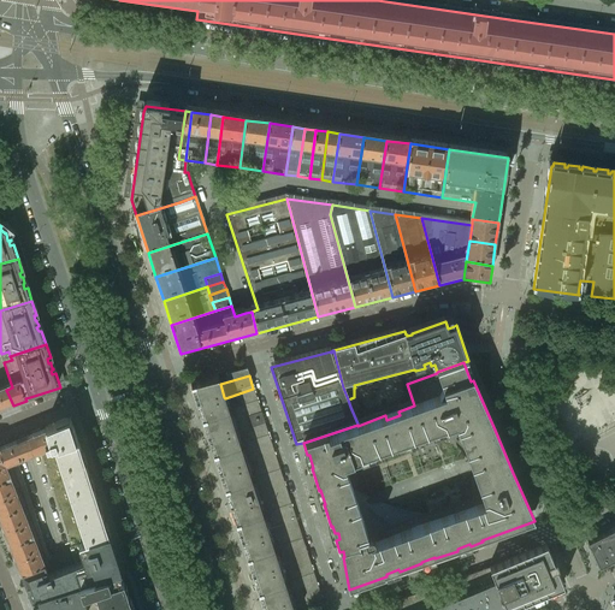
[(225,398),(224,397),(220,384),(219,382),(193,389),(193,390),(195,390),(206,421),(203,422),(259,406),(253,389),(225,398)]
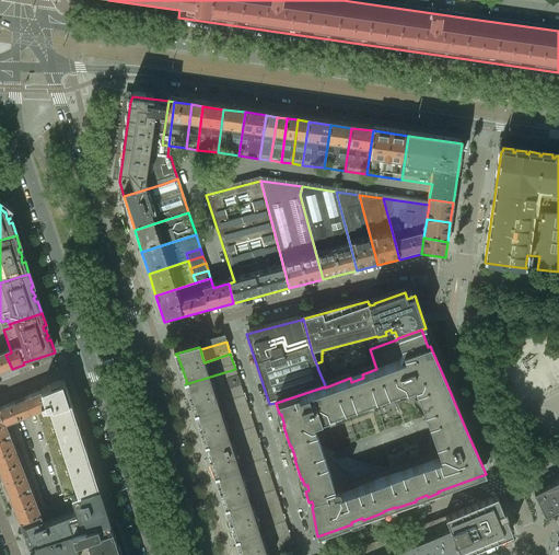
[(0,373),(7,371),(11,369),(12,369),(6,355),(1,357),(0,357),(0,373)]
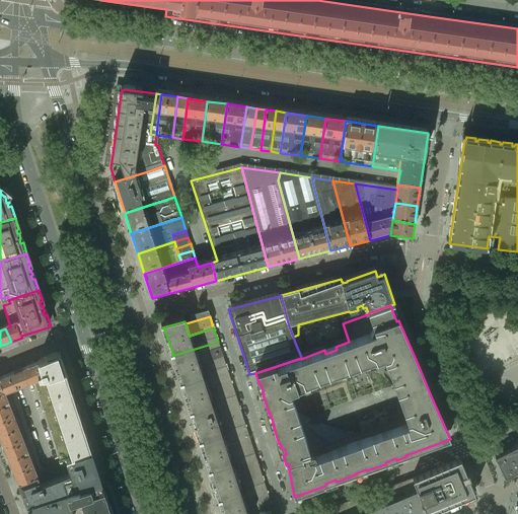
[(218,342),(171,356),(171,357),(173,357),(182,384),(180,384),(180,385),(227,370),(224,360),(212,364),(210,355),(221,352),(218,342)]
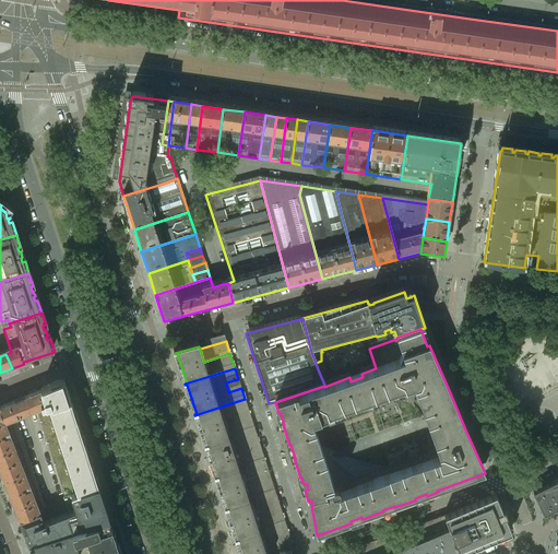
[(238,379),(226,382),(228,392),(241,388),(238,379)]
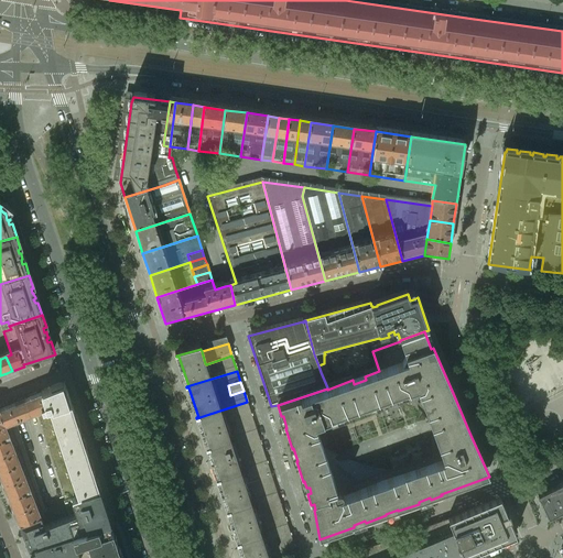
[(93,471),(79,428),(73,407),(72,406),(69,398),(66,387),(61,389),(42,395),(42,396),(25,403),(31,418),(38,416),(66,504),(65,504),(66,505),(100,494),(93,471)]
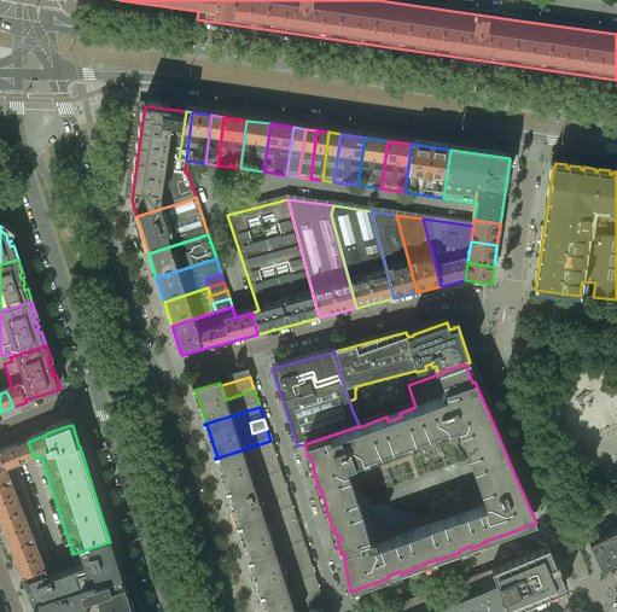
[(271,441),(215,459),(216,460),(217,459),(228,491),(227,493),(227,494),(254,485),(281,476),(271,441)]
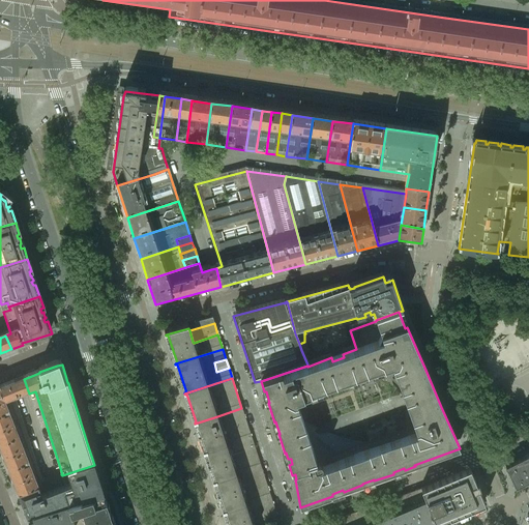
[(0,417),(19,410),(16,400),(21,398),(25,396),(29,395),(29,394),(24,379),(19,381),(15,383),(0,388),(0,417)]
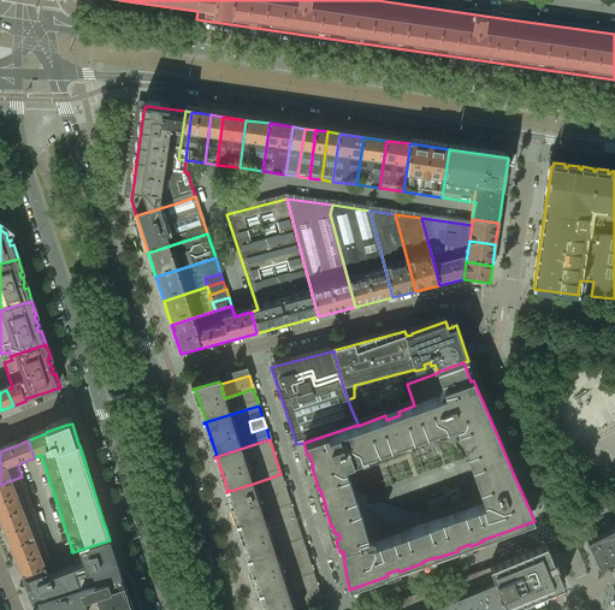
[(281,474),(253,484),(226,492),(226,493),(229,492),(240,525),(237,526),(293,509),(281,474)]
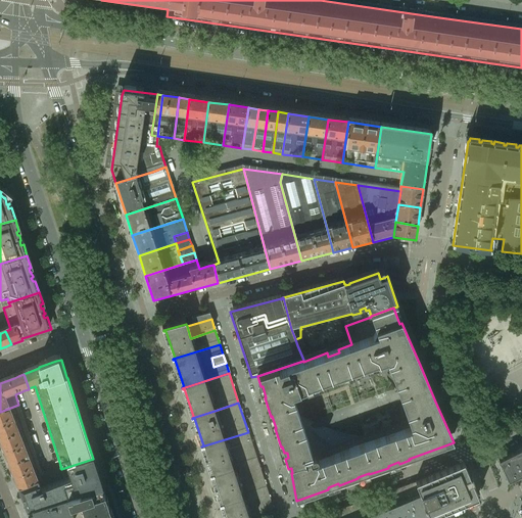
[(18,405),(0,412),(0,440),(27,430),(18,405)]
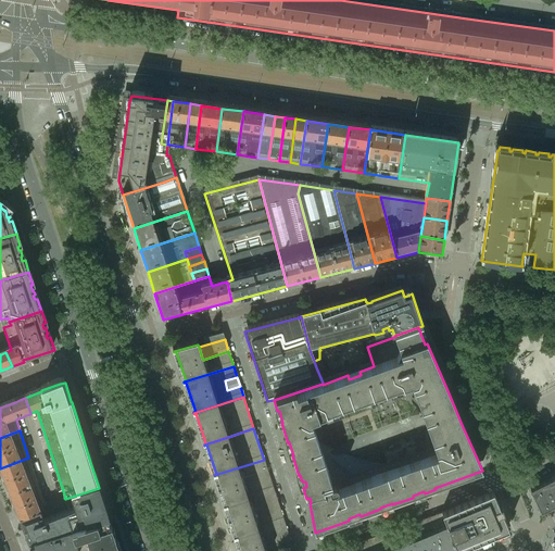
[(28,458),(0,468),(11,496),(38,485),(28,458)]
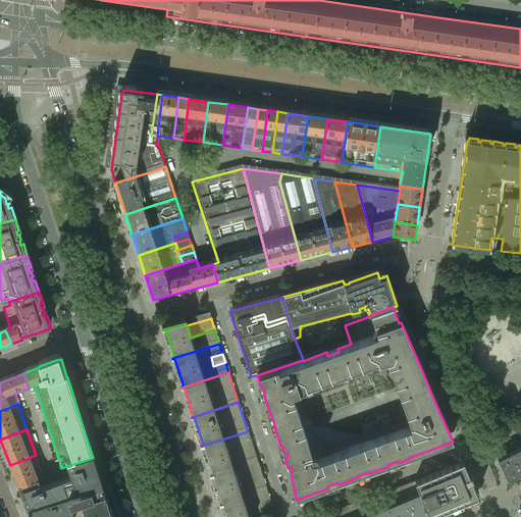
[(248,431),(201,446),(201,447),(203,447),(212,474),(210,474),(211,475),(257,460),(248,431)]
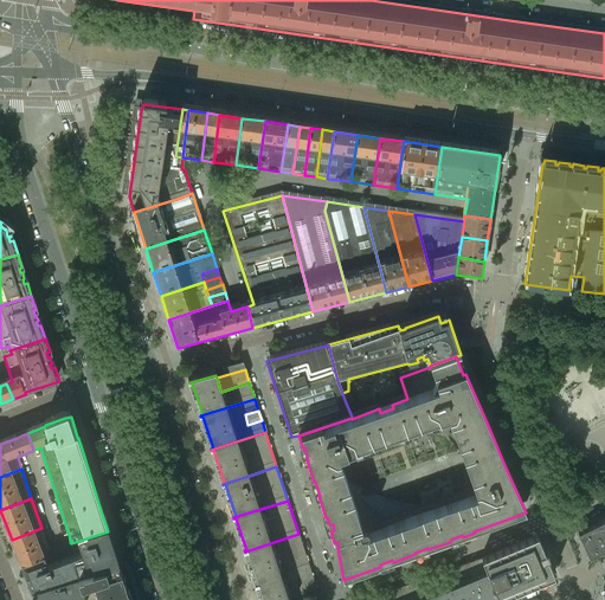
[(604,524),(579,537),(589,557),(590,561),(593,559),(604,553),(604,524)]
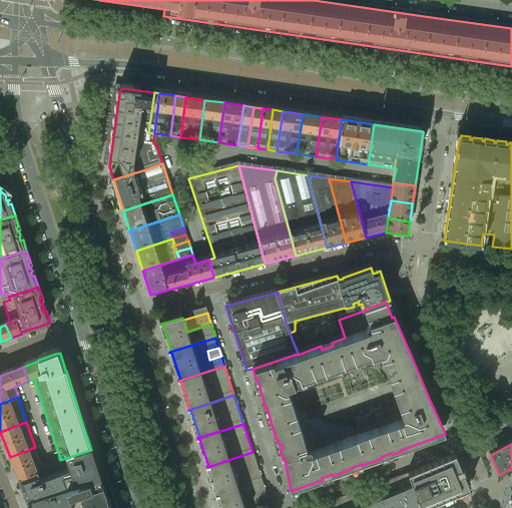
[(35,447),(10,457),(19,480),(19,482),(38,475),(38,474),(41,466),(35,447)]
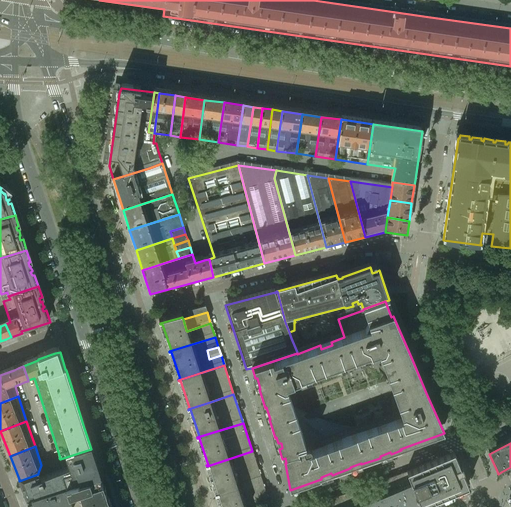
[(91,449),(60,459),(61,462),(60,464),(62,465),(64,473),(41,482),(40,478),(38,474),(19,481),(21,485),(27,502),(100,479),(101,479),(91,449)]
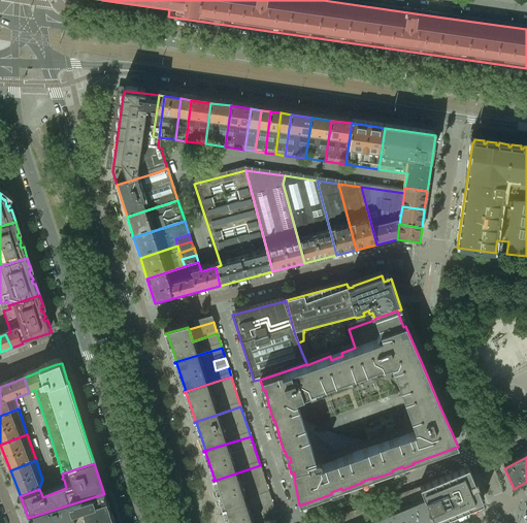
[(260,465),(213,481),(213,482),(216,481),(224,509),(223,510),(223,511),(269,495),(260,465)]
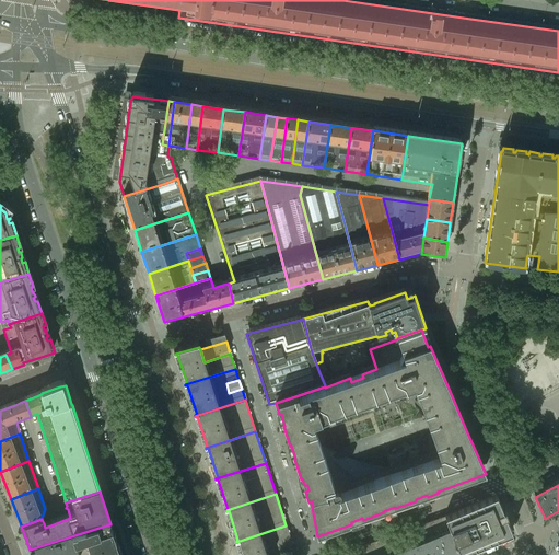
[(498,499),(446,521),(461,554),(467,554),(512,534),(498,499)]
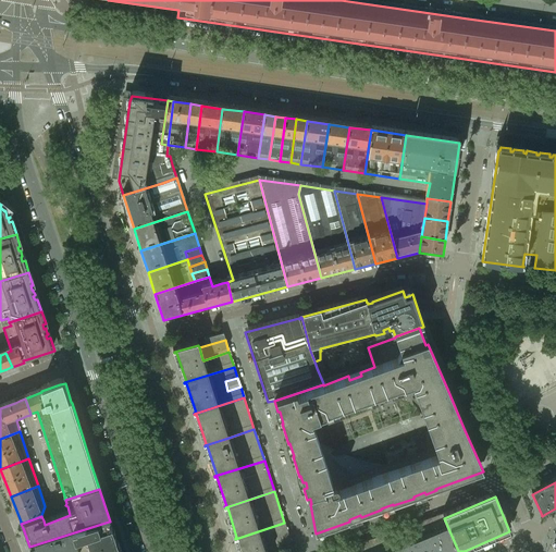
[(444,518),(415,528),(424,551),(458,551),(444,518)]
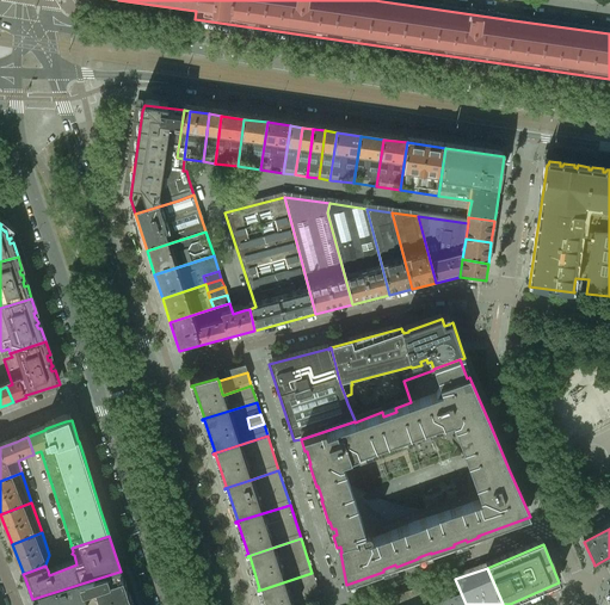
[(130,604),(123,580),(122,580),(119,572),(32,599),(35,604),(104,604),(108,603),(108,604),(130,604)]
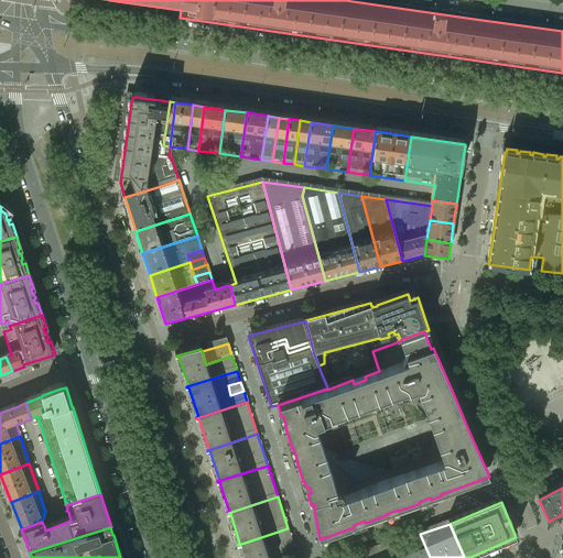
[(288,528),(238,545),(238,546),(240,545),(244,557),(293,557),(295,553),(288,528)]
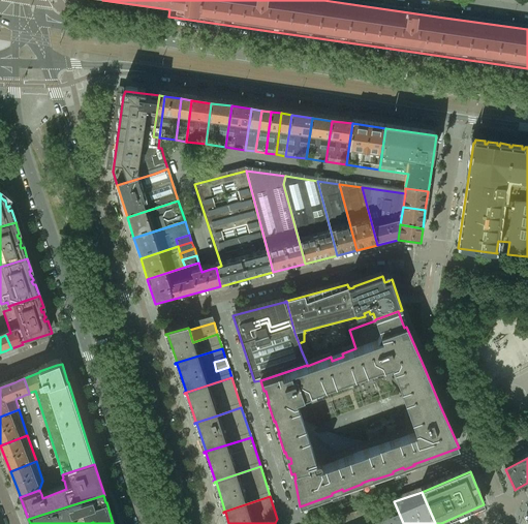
[(403,523),(394,501),(366,512),(371,523),(403,523)]
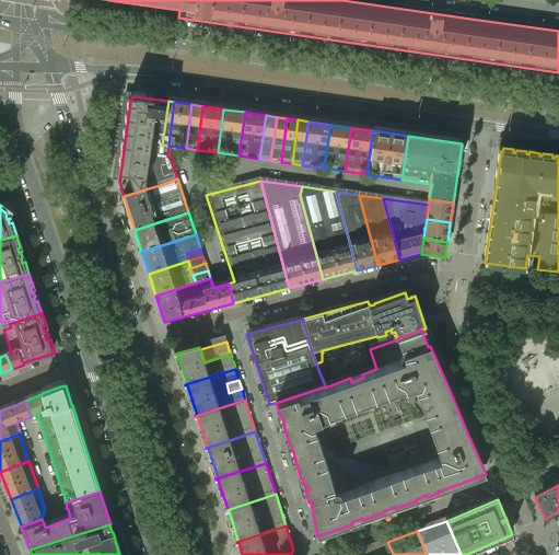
[(393,554),(387,542),(359,552),(360,554),(393,554)]
